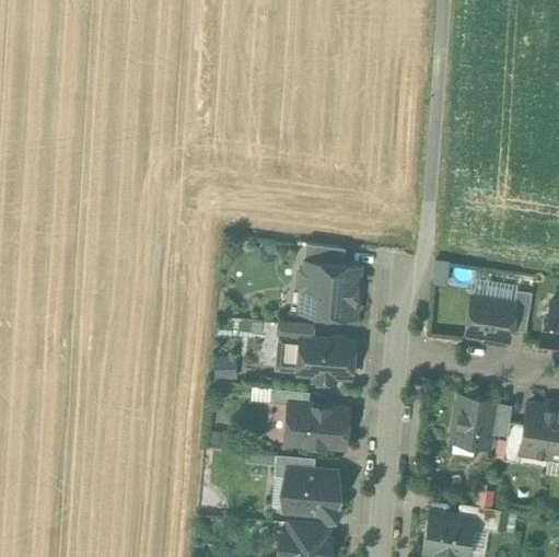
[(346,250),(306,244),(305,263),(307,264),(307,262),(345,265),(346,250)]
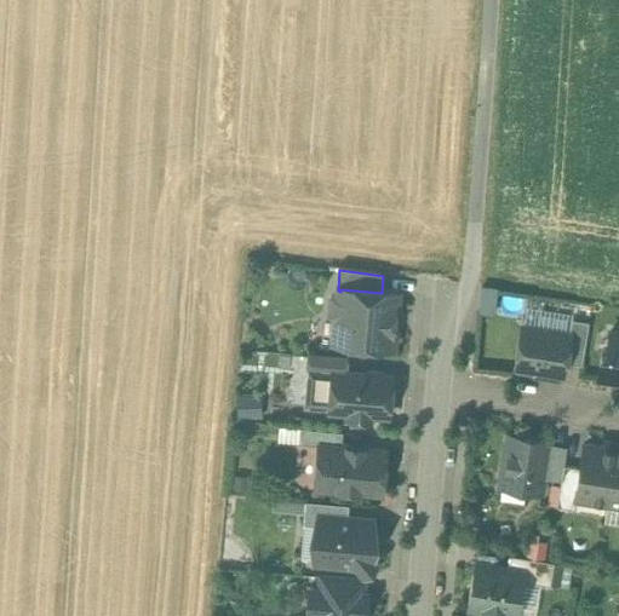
[(382,293),(340,289),(340,292),(339,295),(337,295),(332,299),(331,316),(334,321),(338,321),(336,345),(394,350),(399,295),(382,293)]
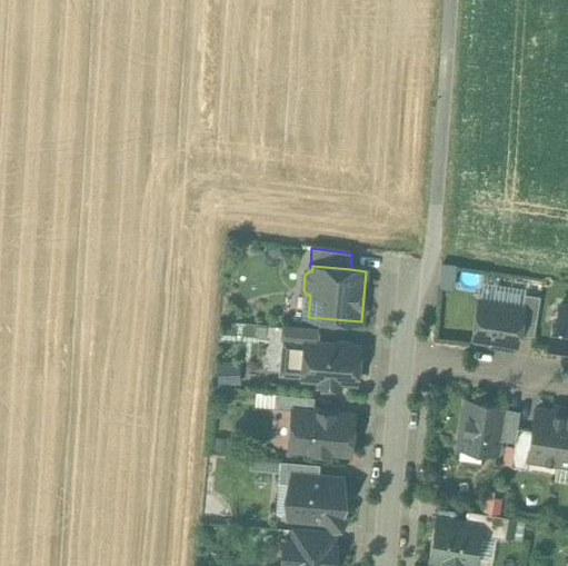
[(541,299),(526,296),(524,310),(520,336),(535,338),(541,299)]
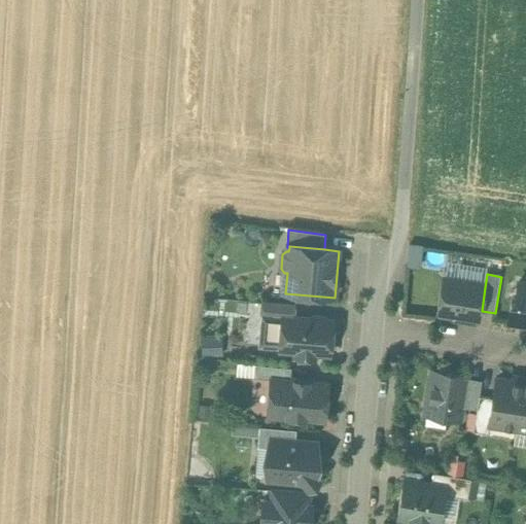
[(457,283),(445,281),(440,313),(441,313),(444,317),(453,319),(457,316),(463,317),(466,315),(471,316),(474,318),(480,319),(482,311),(485,287),(471,285),(468,281),(461,280),(457,283)]
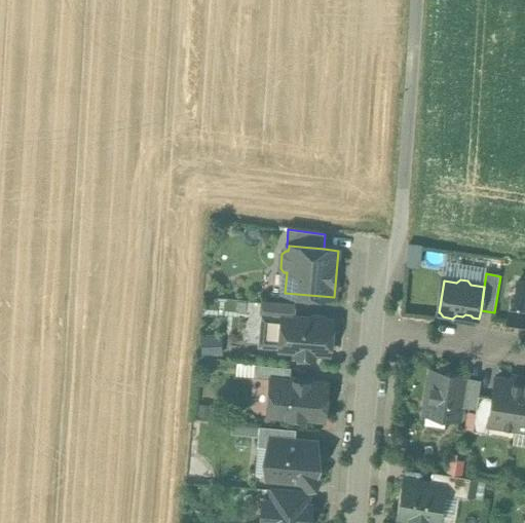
[(524,285),(518,285),(516,303),(511,305),(509,323),(524,325),(524,285)]
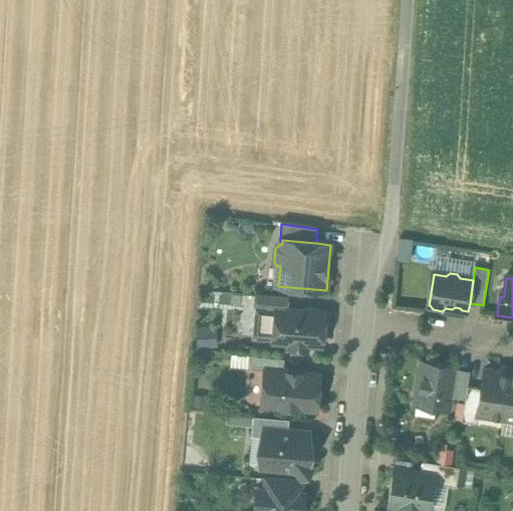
[(287,299),(257,296),(256,309),(276,311),(276,310),(286,311),(287,299)]
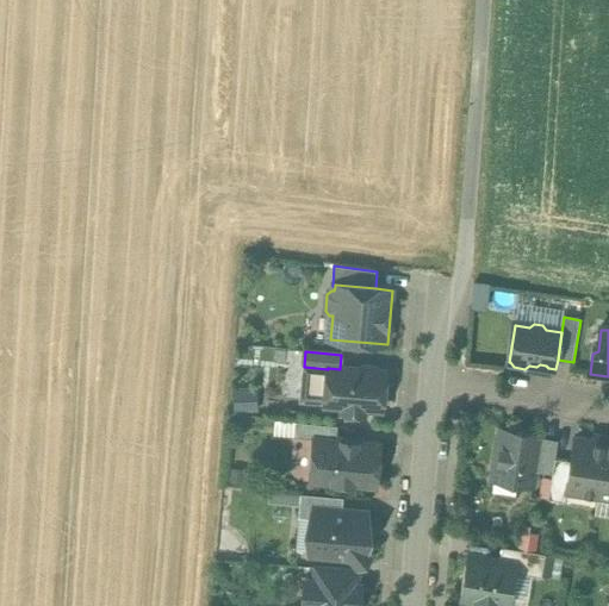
[(340,369),(328,368),(328,369),(324,405),(345,407),(345,413),(364,414),(365,408),(384,411),(386,373),(340,369)]
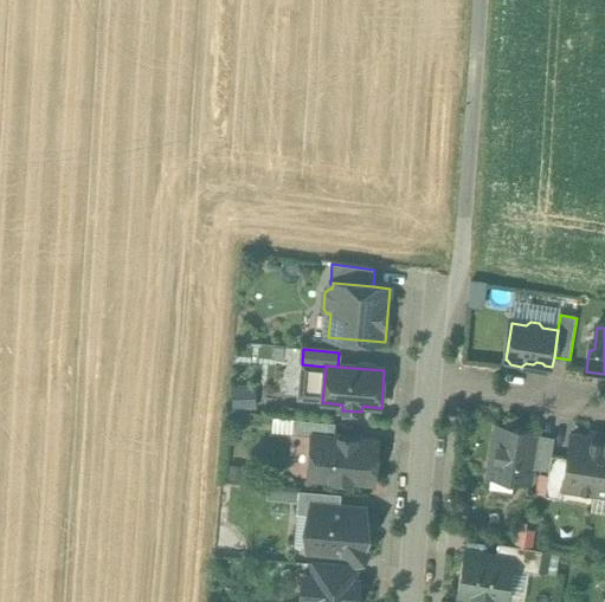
[(232,400),(233,410),(256,408),(255,397),(232,400)]
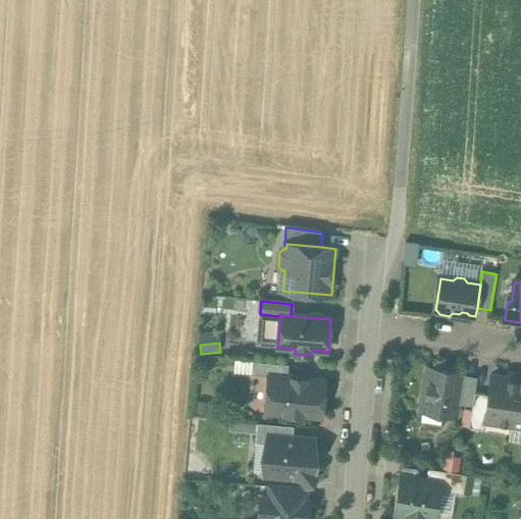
[(290,365),(253,362),(252,375),(269,377),(269,376),(289,377),(290,365)]
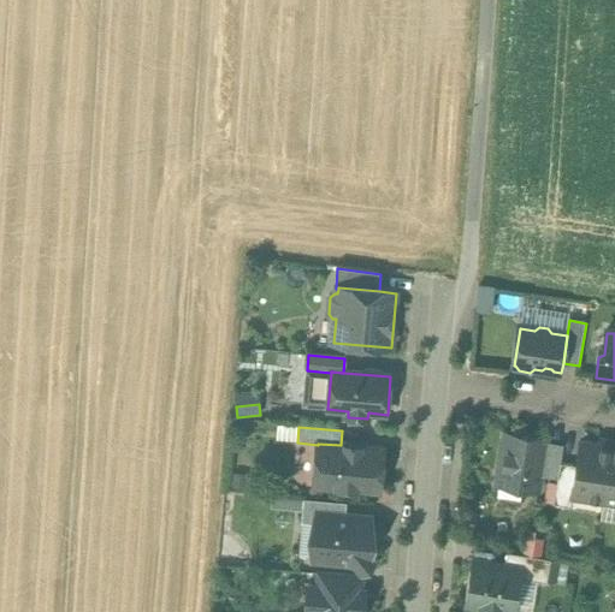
[(545,444),(507,438),(500,483),(538,489),(540,477),(545,444)]
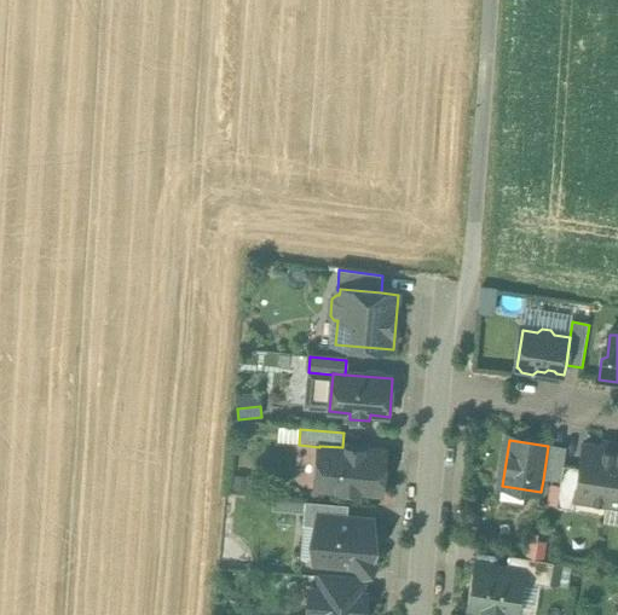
[(342,447),(319,446),(319,447),(317,466),(325,468),(323,489),(382,494),(386,452),(342,447)]
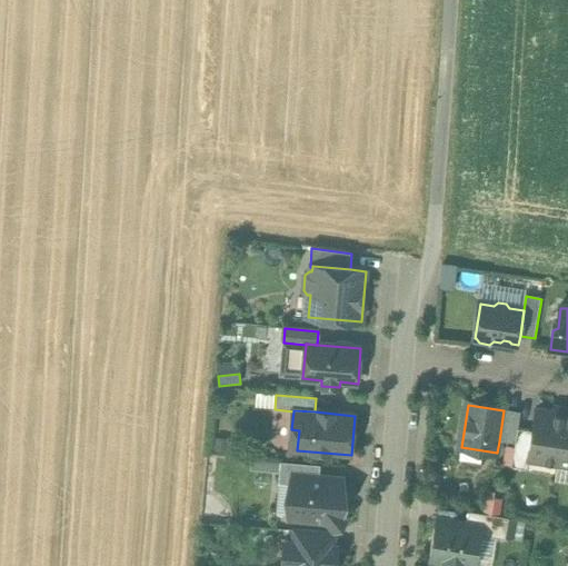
[(521,414),(504,410),(499,442),(516,445),(518,430),(521,414)]
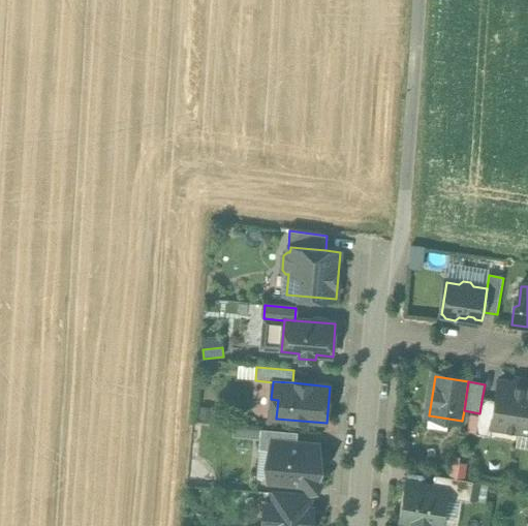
[(526,387),(498,382),(495,402),(491,427),(492,428),(519,432),(526,387)]
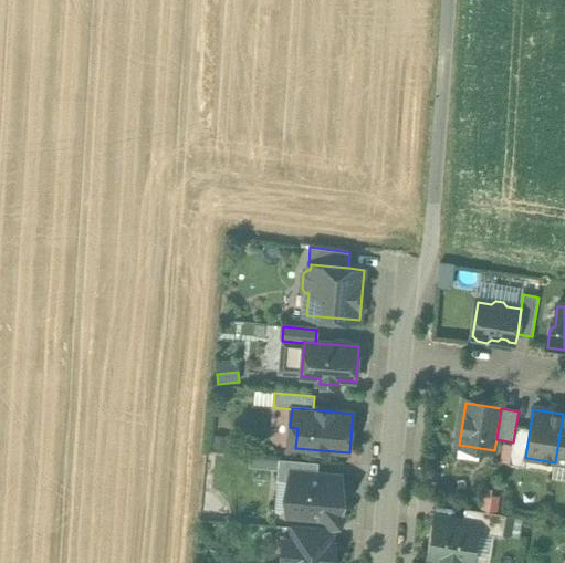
[(564,414),(563,414),(555,462),(564,464),(564,414)]
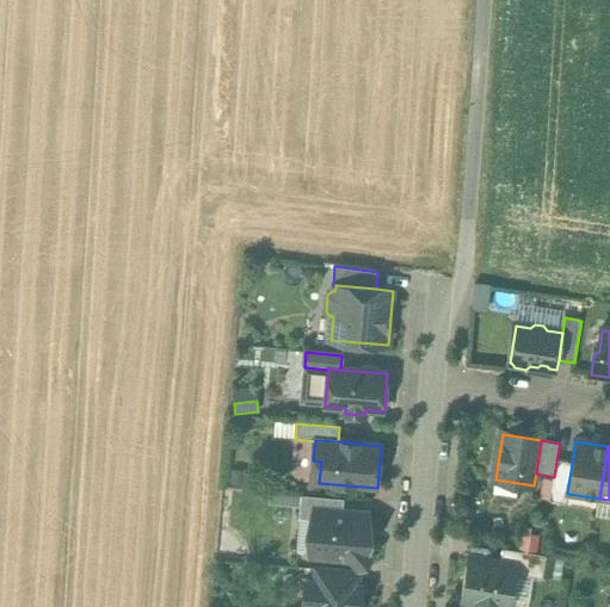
[(572,464),(556,462),(554,477),(550,502),(567,505),(568,494),(567,493),(572,464)]
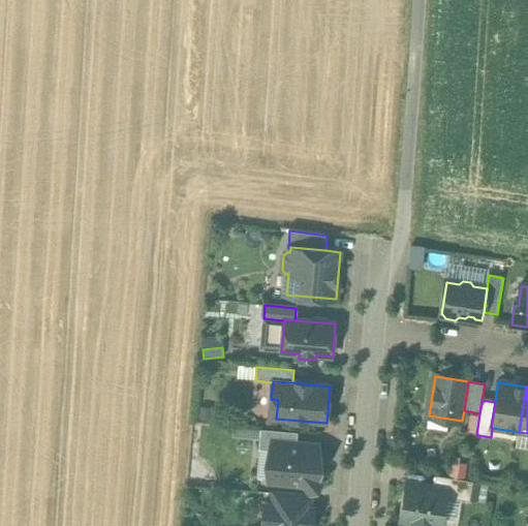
[(299,433),(261,430),(259,451),(272,452),(273,443),(298,445),(299,433)]
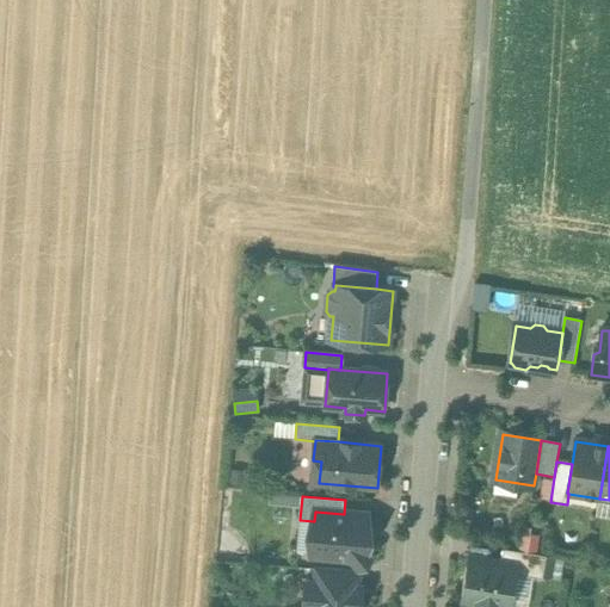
[(344,514),(315,512),(314,521),(312,555),(352,558),(359,568),(373,557),(365,547),(368,516),(344,514)]
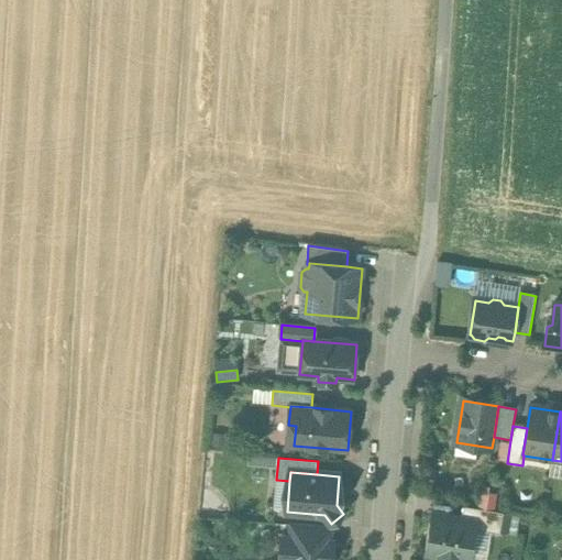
[(504,514),(464,507),(462,520),(477,523),(476,531),(500,535),(504,514)]
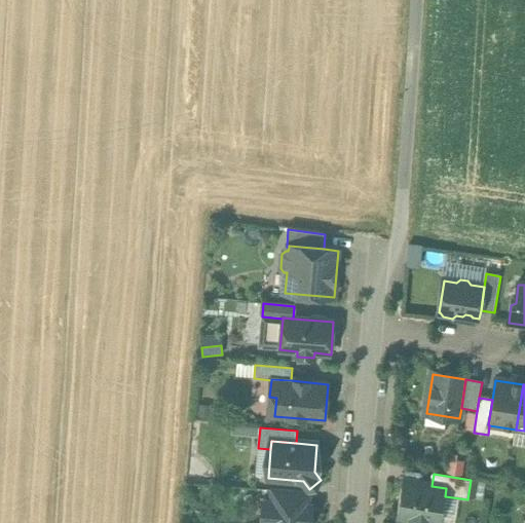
[(432,486),(404,482),(398,517),(411,519),(411,520),(422,522),(427,522),(441,522),(445,496),(446,488),(432,486)]
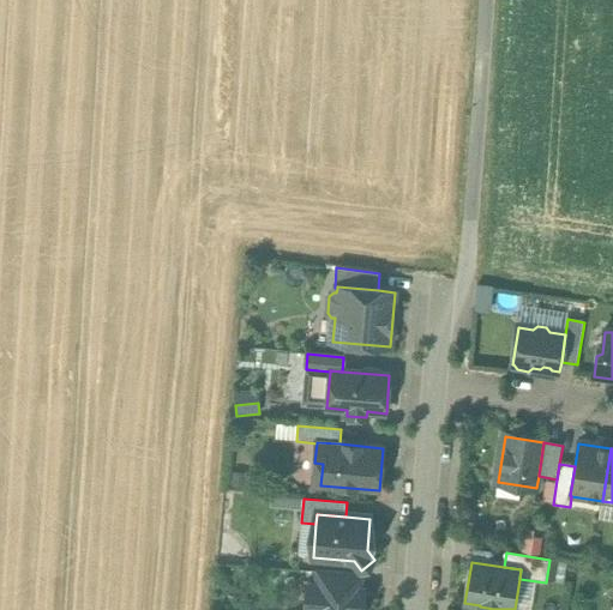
[(362,577),(319,573),(318,587),(361,591),(362,577)]
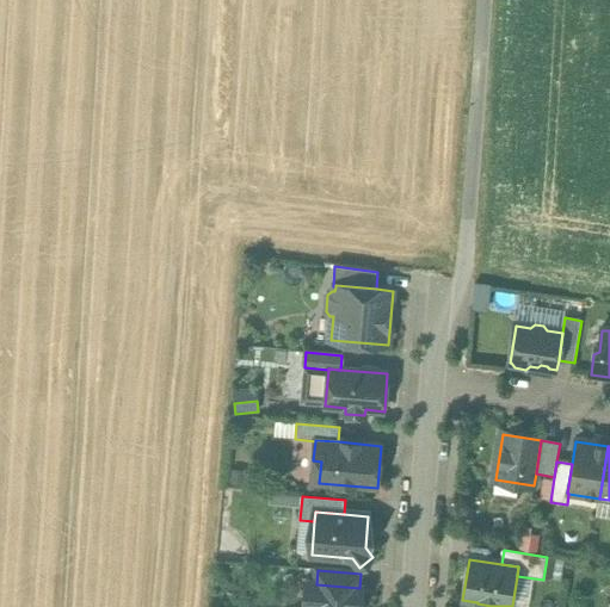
[(316,584),(307,583),(305,606),(355,606),(356,602),(361,602),(362,589),(359,588),(316,584)]
